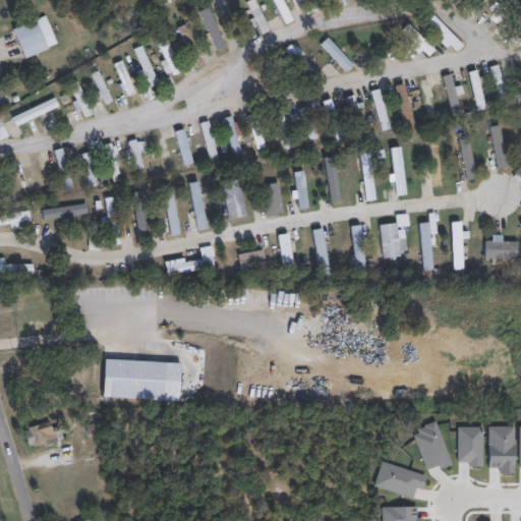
[(245,3),(252,0),(267,32),(258,35),(245,3)]
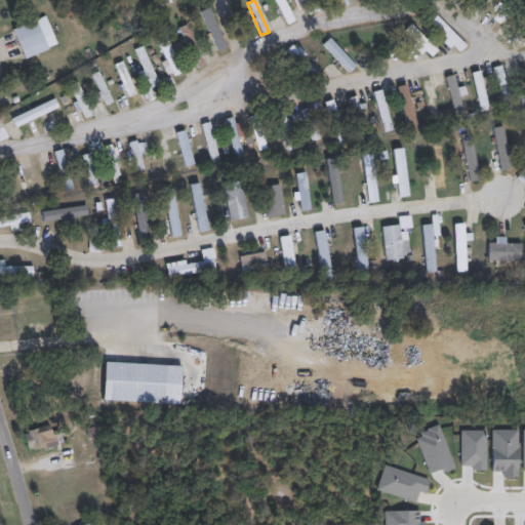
[(281,0),(294,21),(287,26),(272,0),(281,0)]
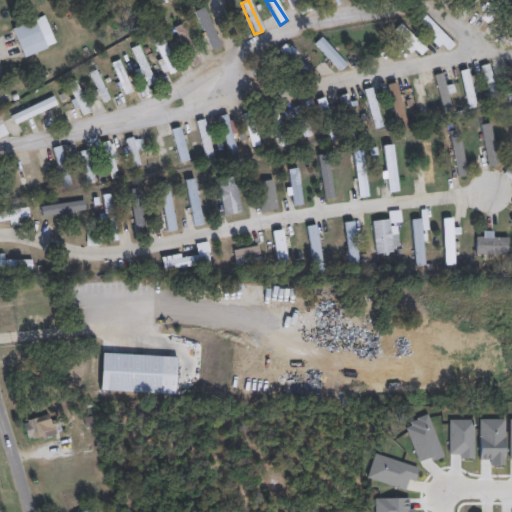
[(292,0),(300,0),(306,11),(299,14),(292,0)]
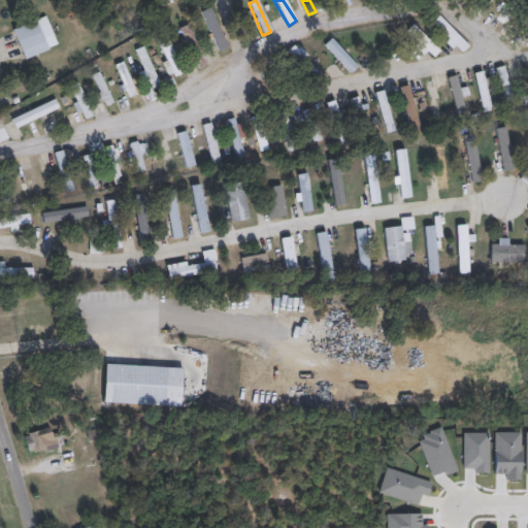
[(56,44),(25,61),(10,33),(40,17),(56,44)]
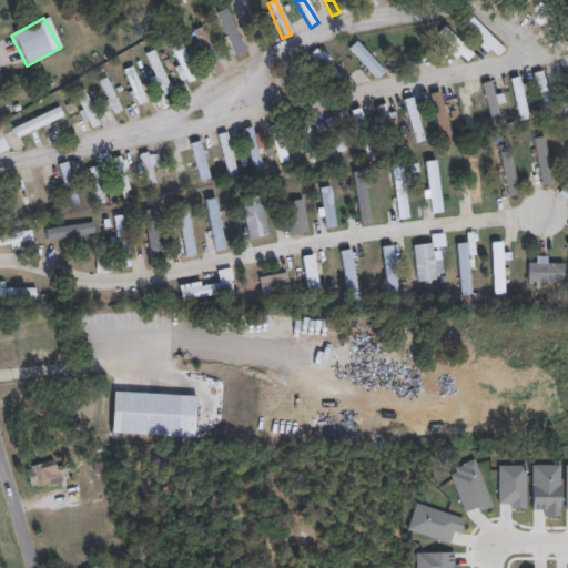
[(495,58),(464,26),(470,18),(504,50),(495,58)]
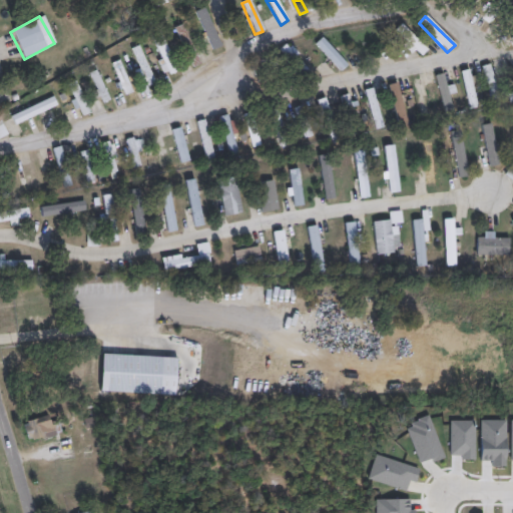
[(171,29),(179,25),(200,63),(192,68),(171,29)]
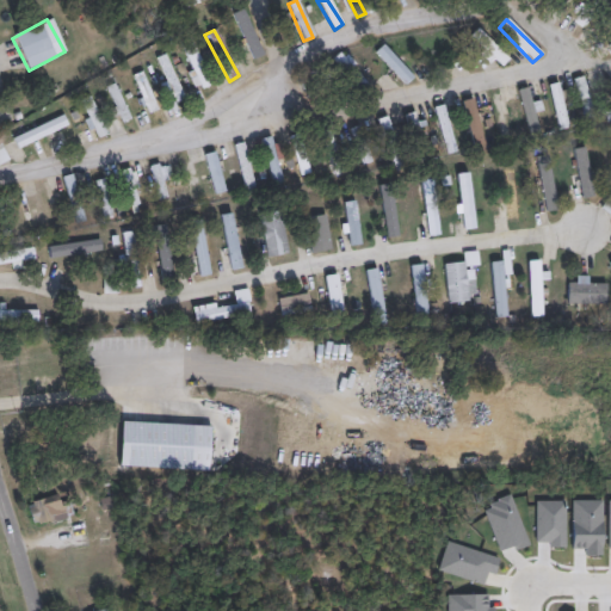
[(499,68),(469,38),(477,30),(507,61),(499,68)]
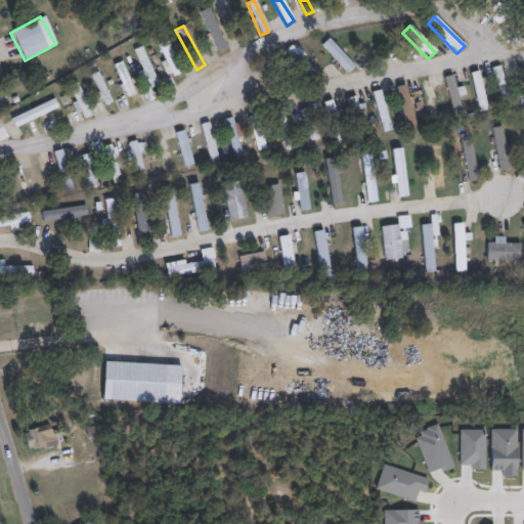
[(150,35),(160,30),(182,72),(173,77),(150,35)]
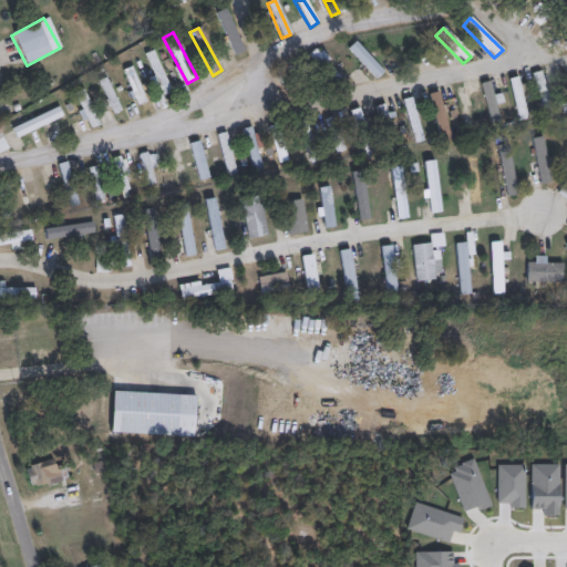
[(382,72),(374,79),(348,49),(356,42),(382,72)]
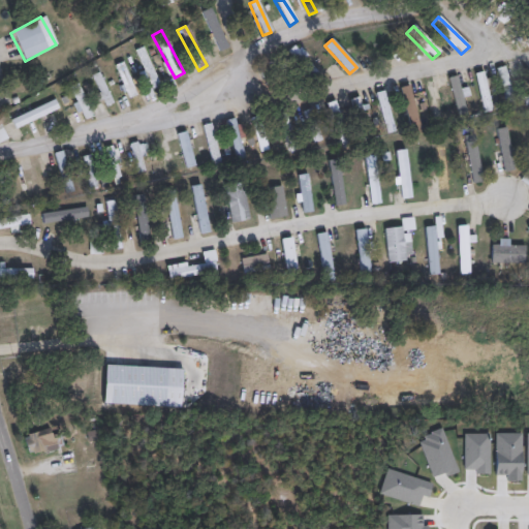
[(311,66),(304,72),(286,53),(292,47),(311,66)]
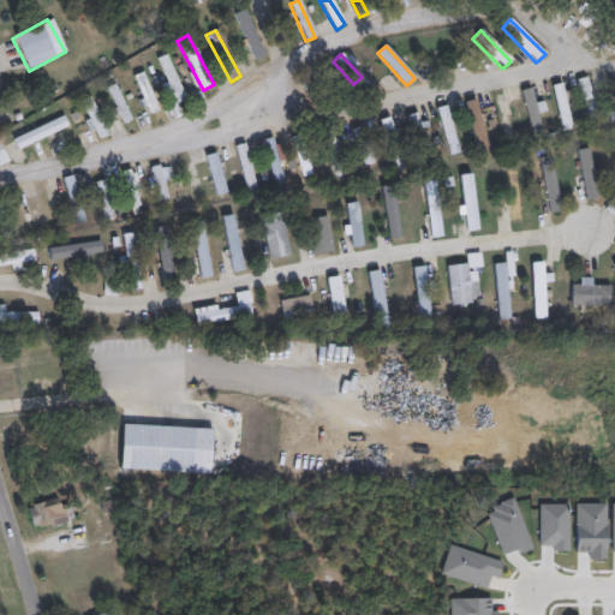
[(159,58),(168,55),(183,101),(172,105),(159,58)]
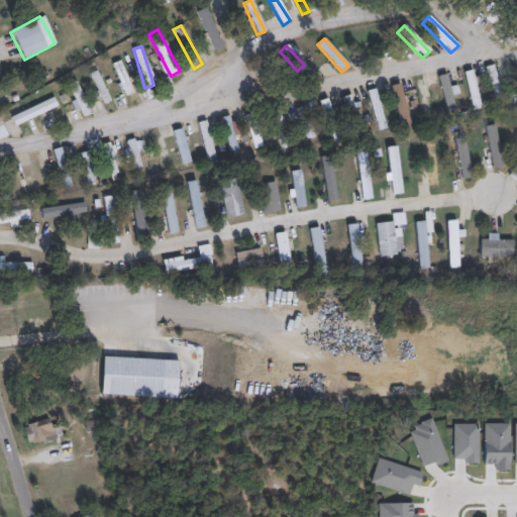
[(110,65),(119,61),(132,92),(124,96),(110,65)]
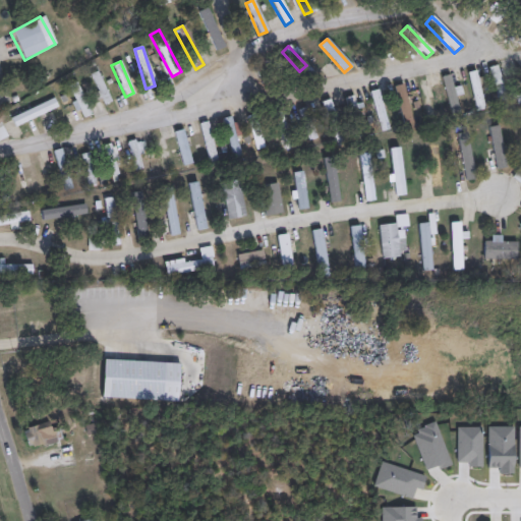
[(489,68),(498,66),(505,100),(497,102),(489,68)]
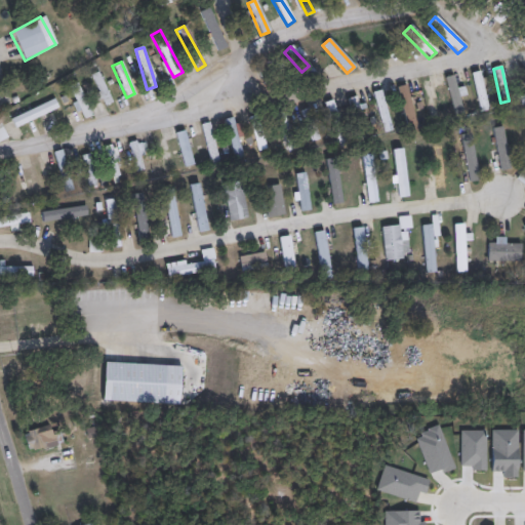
[(488,110),(479,112),(471,73),(479,72),(488,110)]
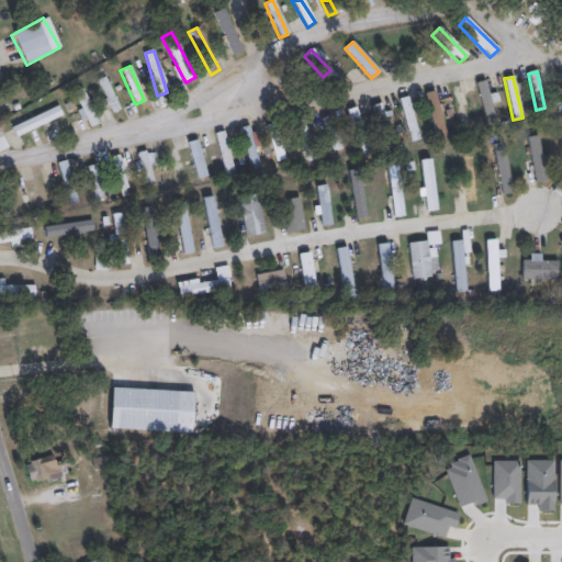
[(120,110),(112,113),(98,81),(105,78),(120,110)]
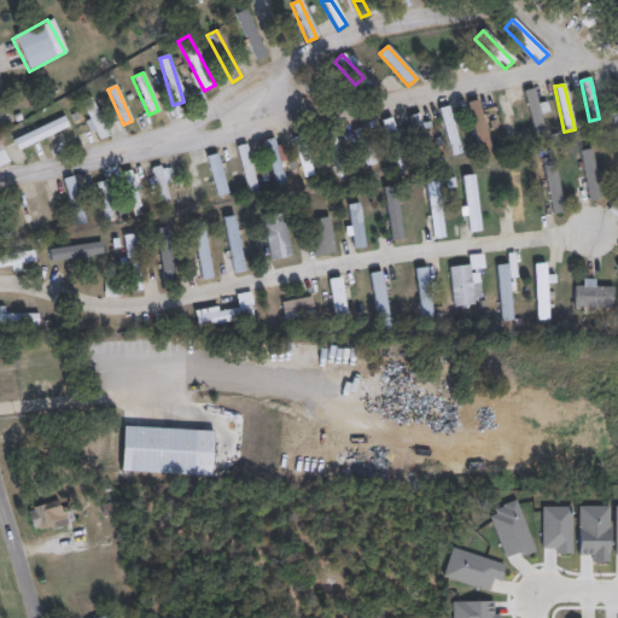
[(523,92),(532,88),(537,103),(544,100),(548,114),(541,116),(547,134),(537,136),(523,92)]
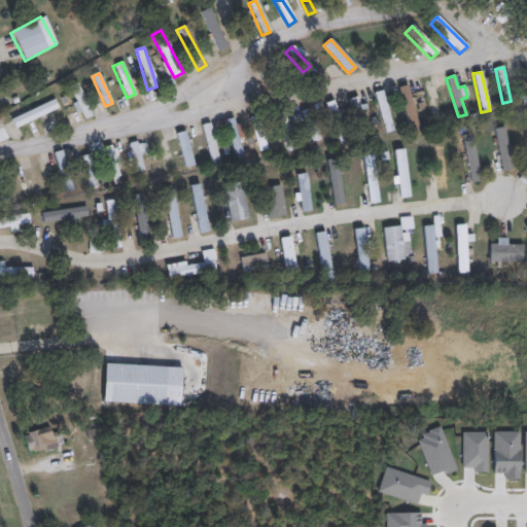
[(68,89),(76,84),(92,115),(83,119),(68,89)]
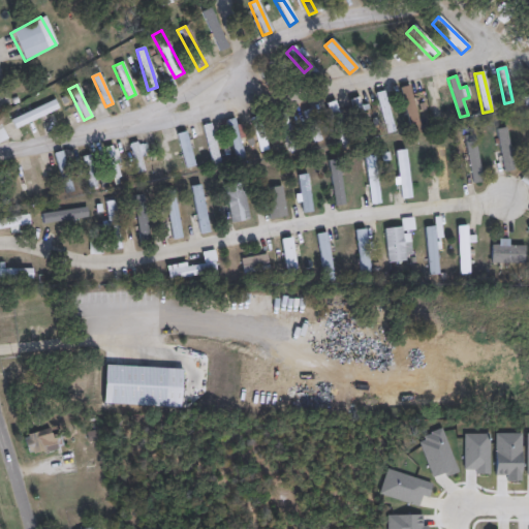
[(401,89),(411,87),(419,134),(410,136),(401,89)]
